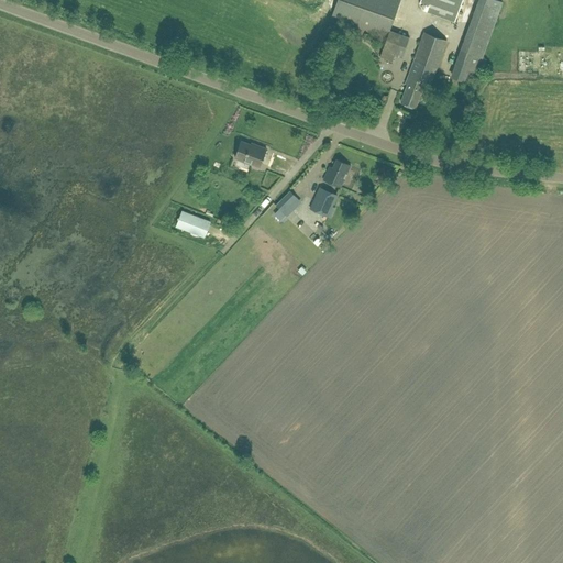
[(389,30),(400,0),(338,0),(332,17),(387,36),(379,56),(393,61),(395,55),(403,57),(409,37),(389,30)]
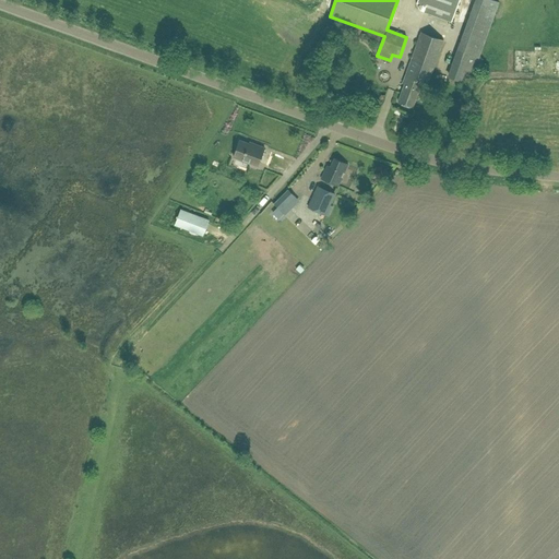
[(417,0),(415,9),(451,22),(459,0),(417,0)]
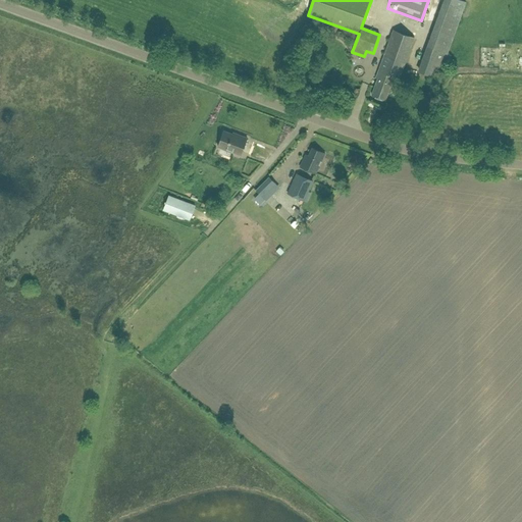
[(445,0),(419,71),(437,77),(466,2),(461,0),(445,0)]
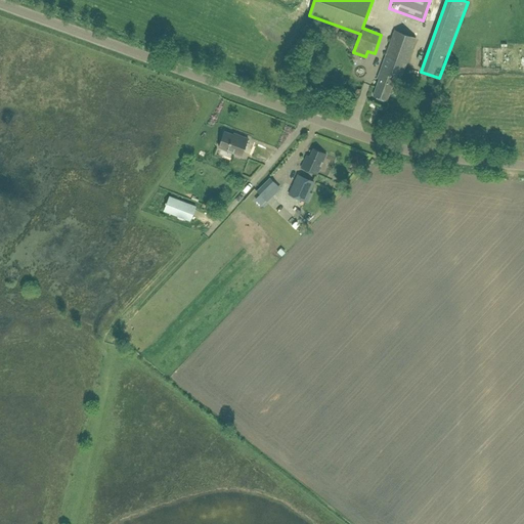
[(416,38),(394,31),(377,78),(379,79),(376,87),(374,96),(387,100),(389,92),(392,83),(395,84),(398,78),(401,79),(416,38)]
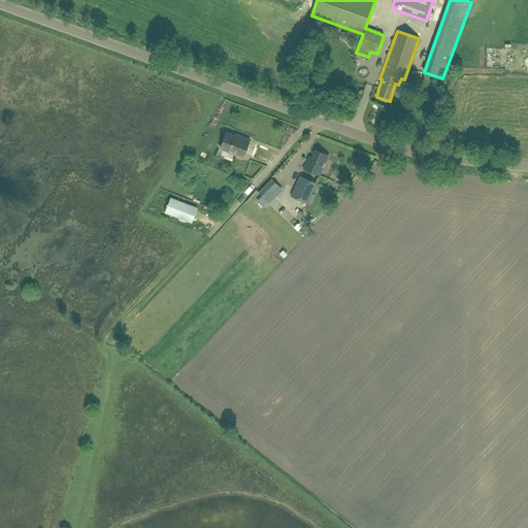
[(239,135),(238,136),(226,132),(221,147),(243,157),(250,139),(239,135)]
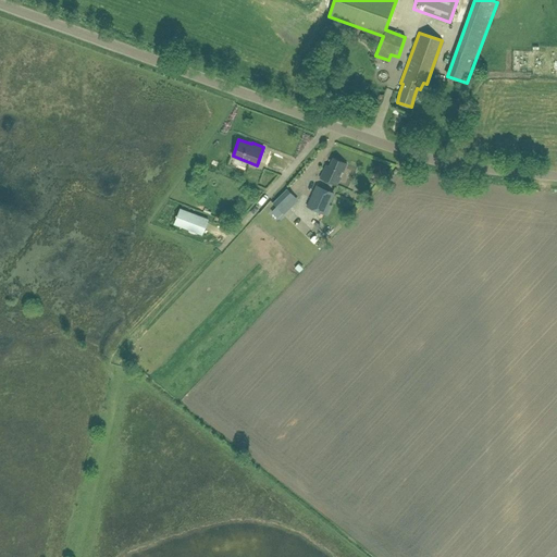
[(325,164),(322,174),(320,178),(337,186),(347,163),(333,158),(329,165),(325,164)]
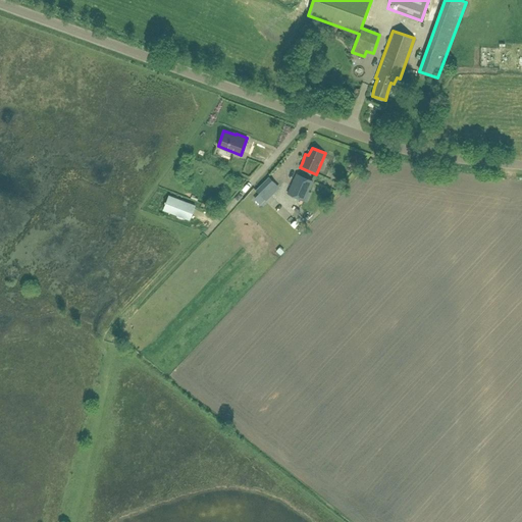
[(297,172),(293,180),(286,194),(289,195),(286,199),(300,205),(302,201),(304,202),(304,201),(307,202),(311,194),(310,193),(312,188),(311,188),(314,180),(297,172)]
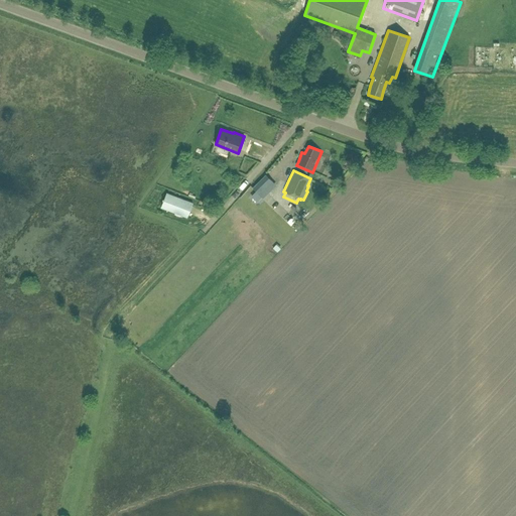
[(253,187),(258,194),(263,199),(268,194),(264,188),(272,180),(265,174),(253,187)]
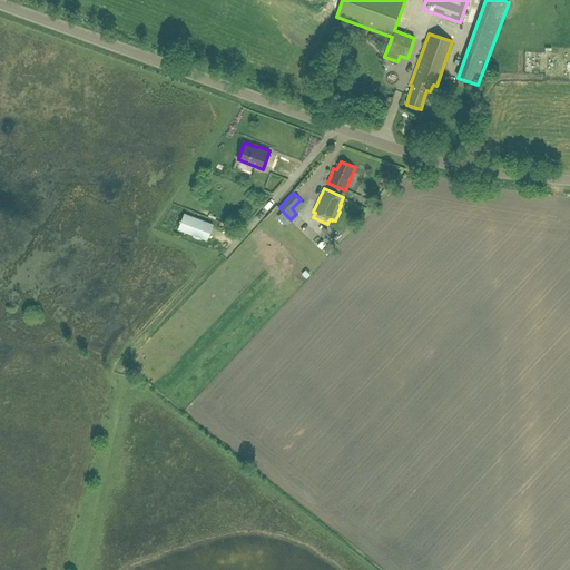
[(184,214),(178,228),(207,239),(213,225),(184,214)]
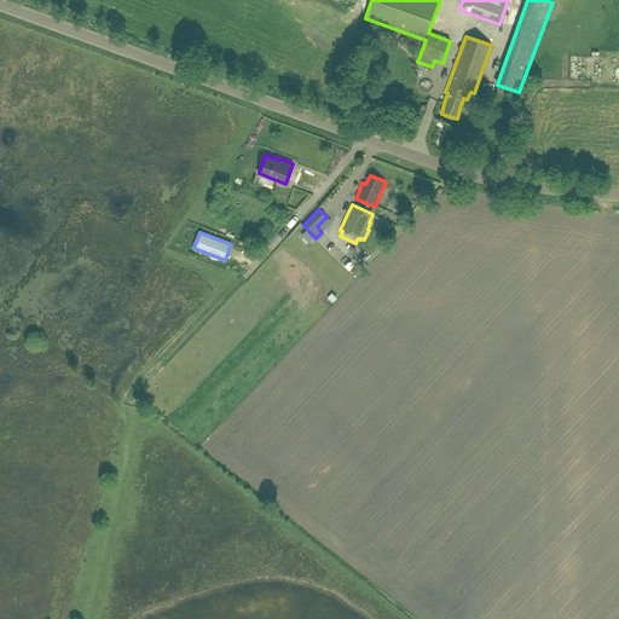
All buildings are outlined.
